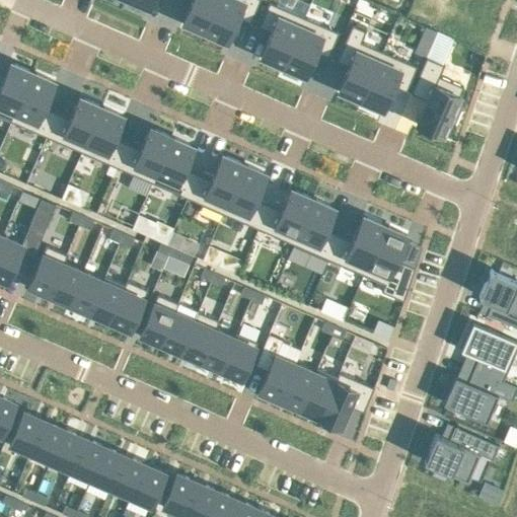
[(131,0),(150,8),(153,0),(131,0)]
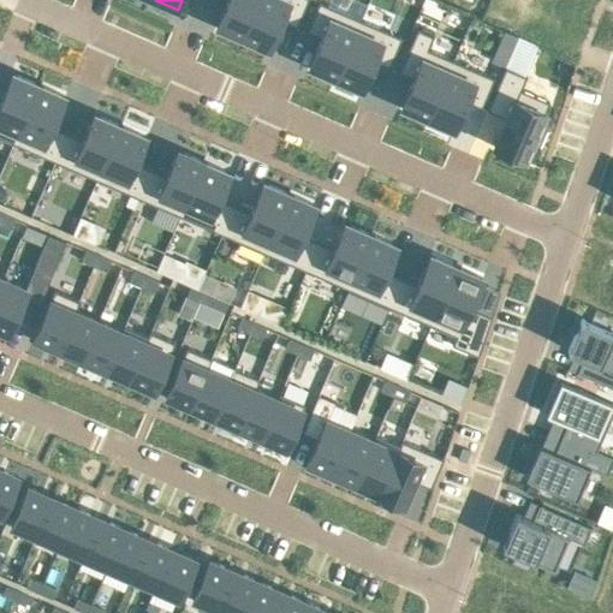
[(230,0),(218,28),(244,39),(261,0),(230,0)]
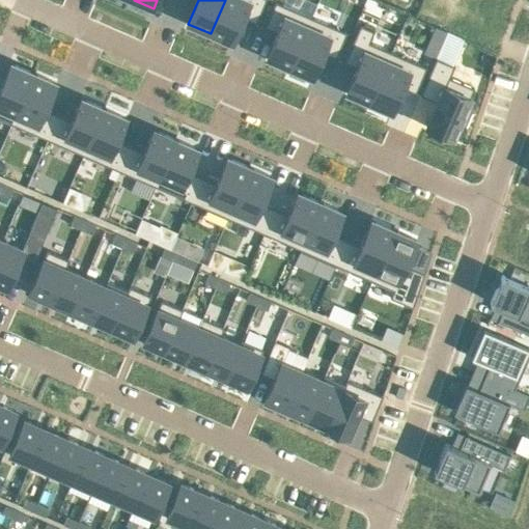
[(225,0),(211,33),(233,44),(245,19),(257,25),(268,0),(225,0)]
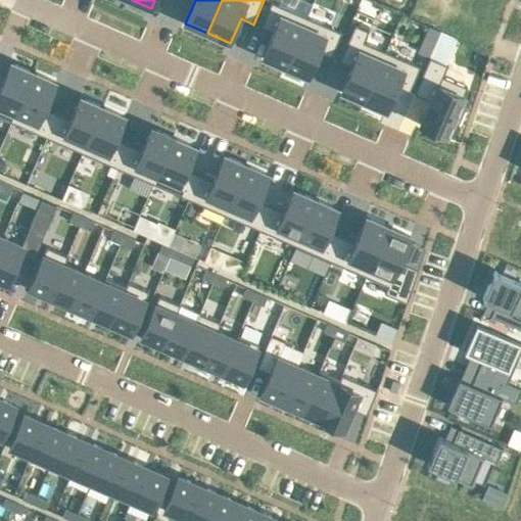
[(273,2),(262,28),(275,33),(264,57),(286,67),(308,17),(273,2)]
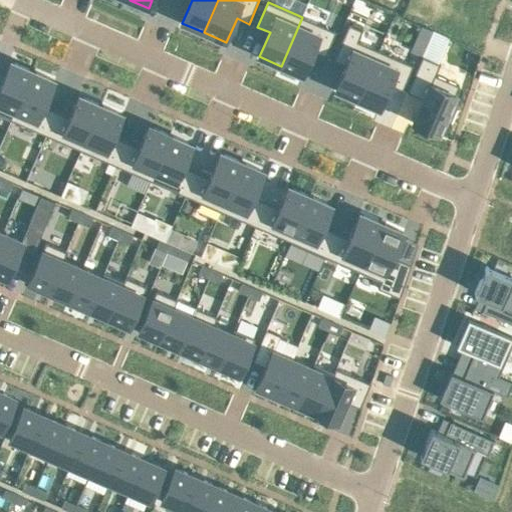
[(302,17),(281,66),(303,75),(314,52),(326,57),(337,32),(302,17)]
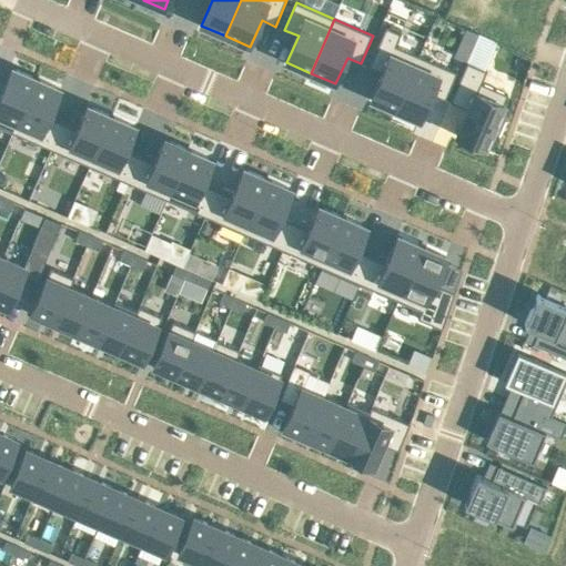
[(387,28),(370,67),(384,73),(372,100),(396,110),(420,57),(397,47),(403,34),(387,28)]
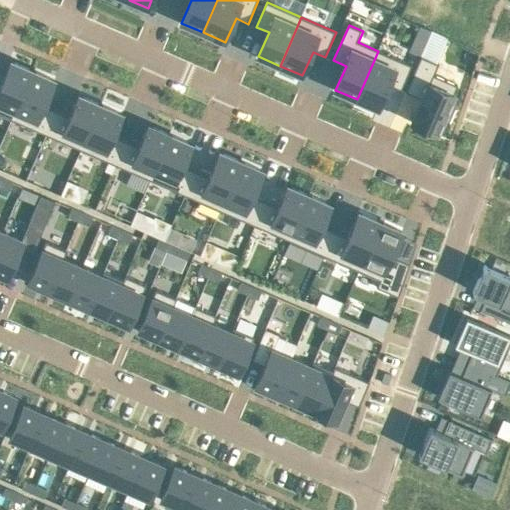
[(378,51),(357,99),(379,109),(390,85),(402,90),(413,66),(378,51)]
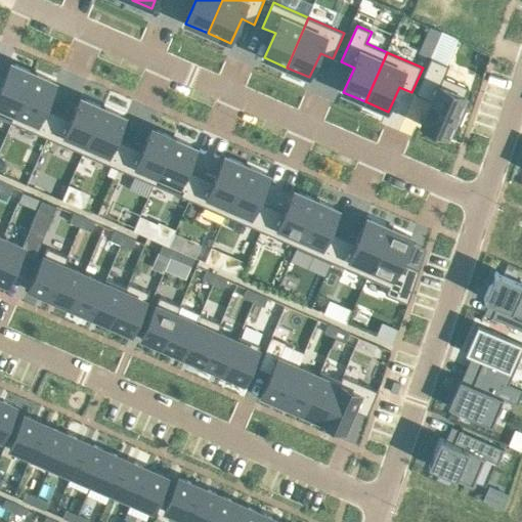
[(432,58),(416,94),(433,101),(422,126),(448,137),(454,123),(460,126),(467,111),(461,107),(470,88),(445,77),(450,66),(432,58)]
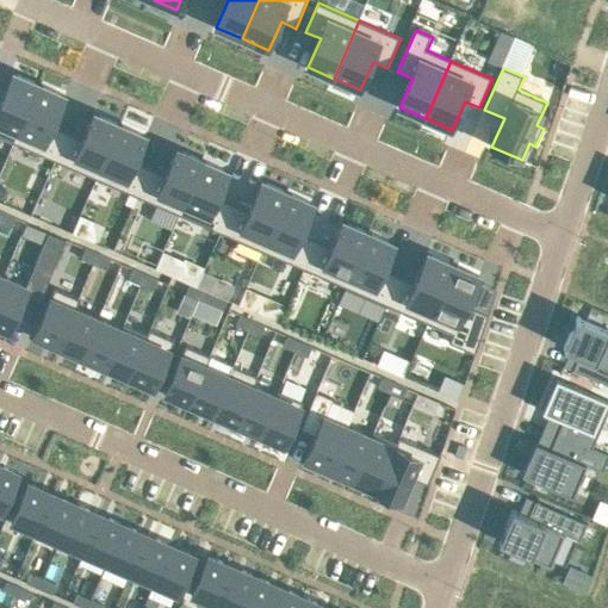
[(0,101),(0,136),(14,143),(41,86),(14,74),(1,103),(0,101)]
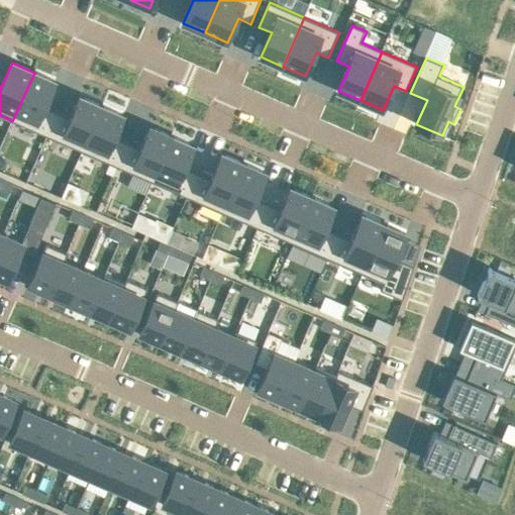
[(34,73),(12,121),(47,136),(59,112),(45,106),(57,82),(34,73)]
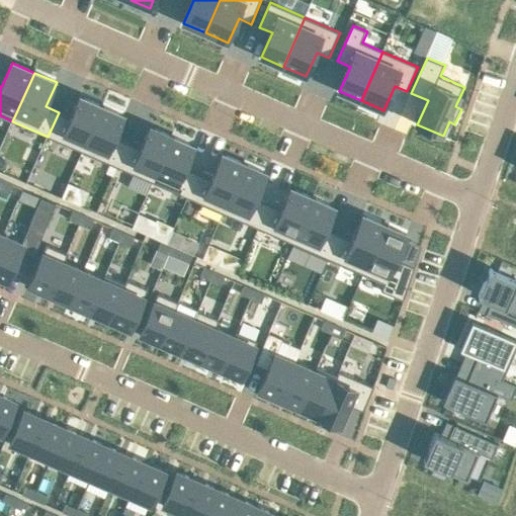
[(59,112),(48,137),(83,152),(103,106),(80,97),(72,117),(59,112)]
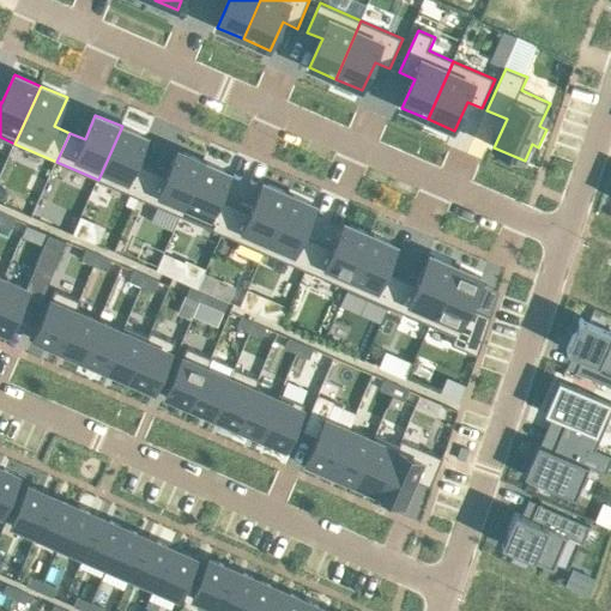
[(122,126),(98,180),(140,198),(152,169),(138,162),(149,138),(122,126)]
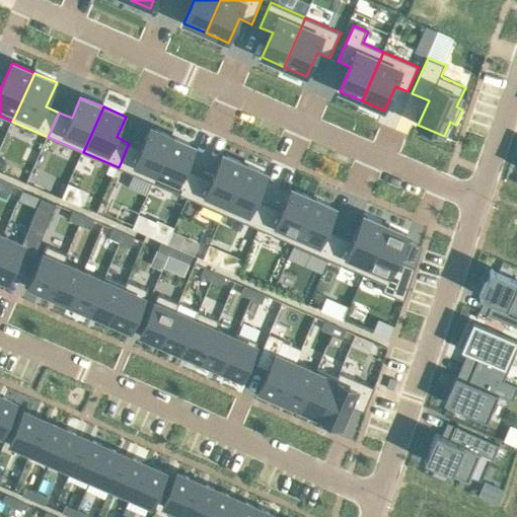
[(129,143),(119,167),(153,183),(173,138),(151,128),(142,148),(129,143)]
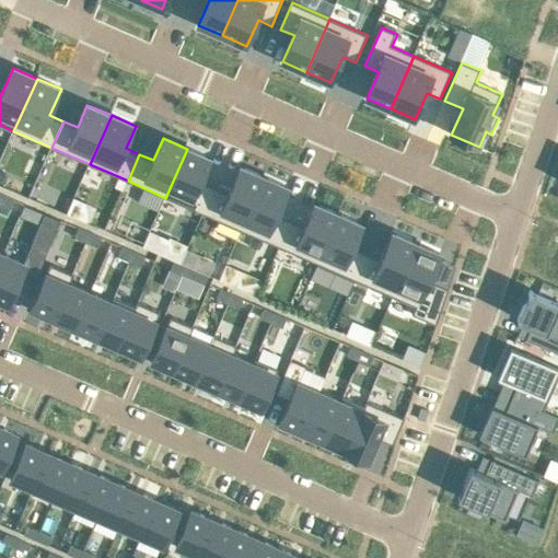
[(187,149),(165,198),(189,208),(204,214),(216,187),(201,181),(211,159),(187,149)]
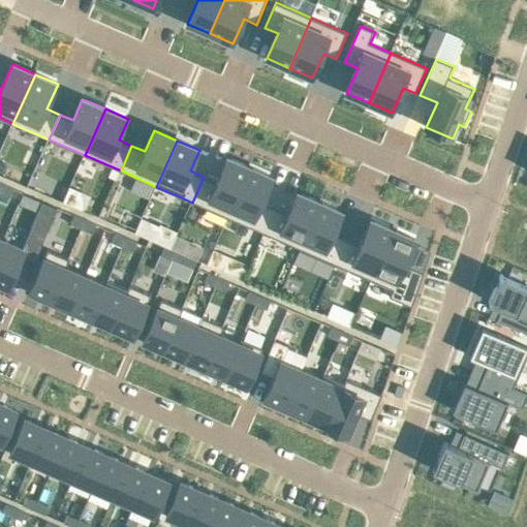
[(204,177),(192,203),(228,218),(250,167),(227,158),(217,182),(204,177)]
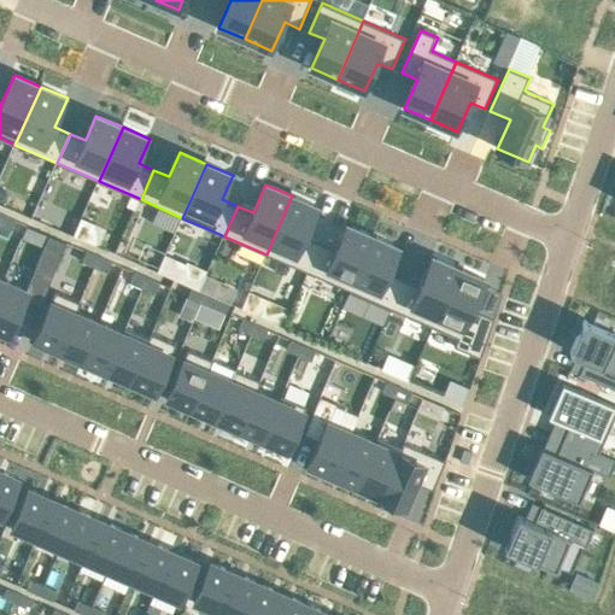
[(292,195),(267,255),(309,273),(321,242),(306,236),(318,208),(292,195)]
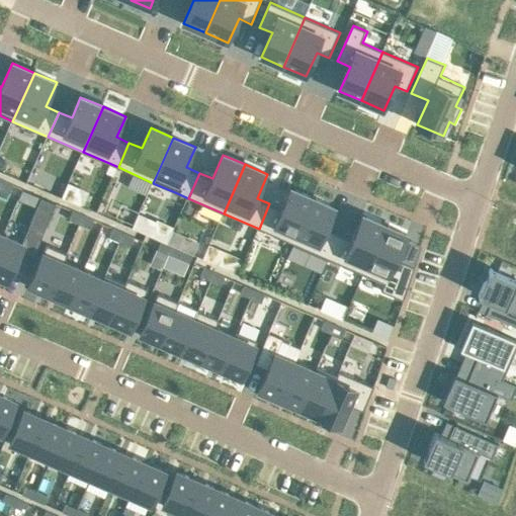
[(4,182),(0,190),(10,194),(14,186),(4,182)]
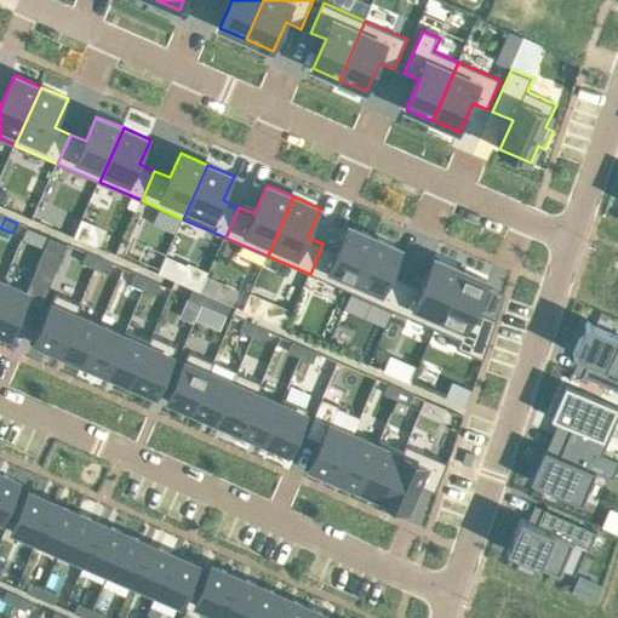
[(322,244),(310,274),(352,292),(376,238),(349,227),(338,251),(322,244)]
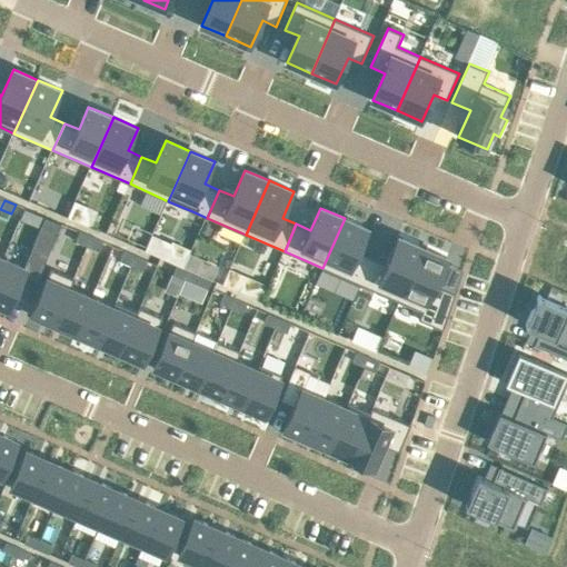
[(5,259),(0,269),(0,305),(10,309),(25,275),(39,281),(62,226),(47,218),(26,268),(5,259)]
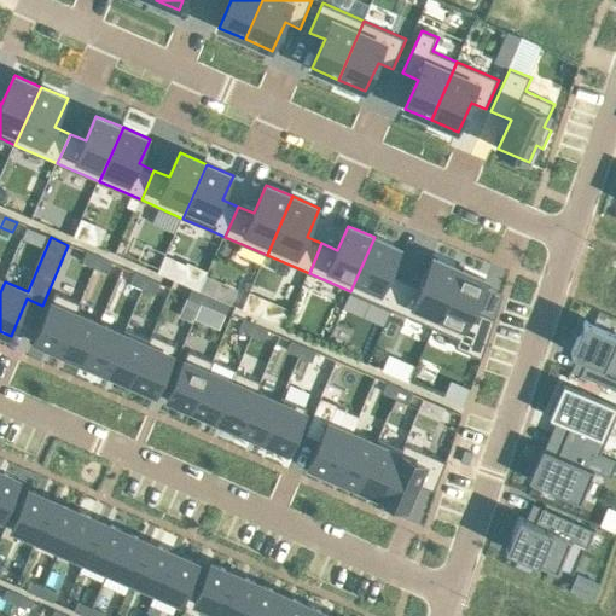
[(375,237),(350,291),(393,309),(406,279),(390,273),(401,249),(375,237)]
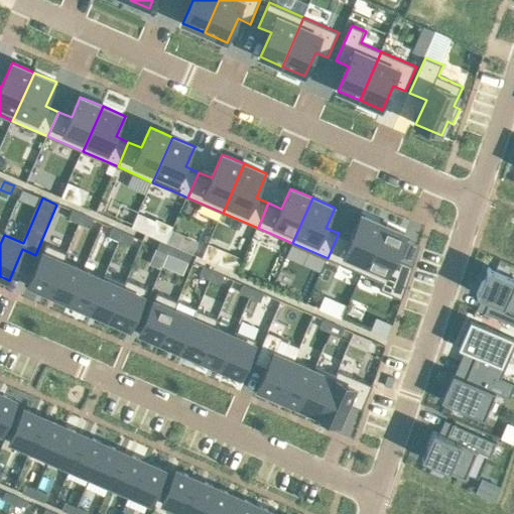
[(74,212),(71,220),(81,224),(84,216),(74,212)]
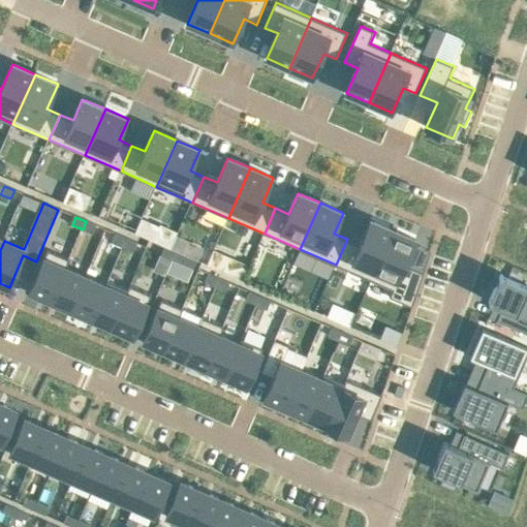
[(347,239),(336,265),(372,280),(394,230),(371,220),(361,245),(347,239)]
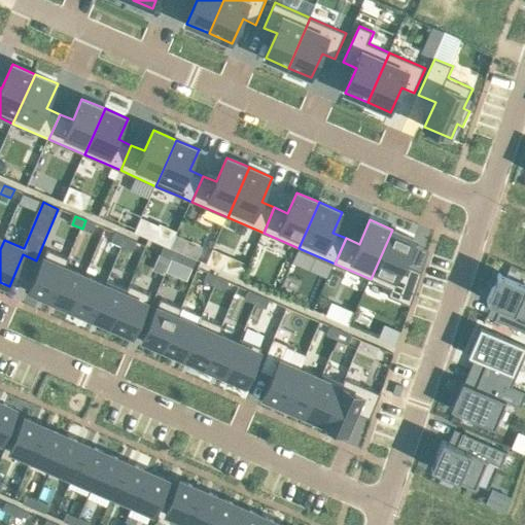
[(85,220),(82,229),(93,234),(97,225),(85,220)]
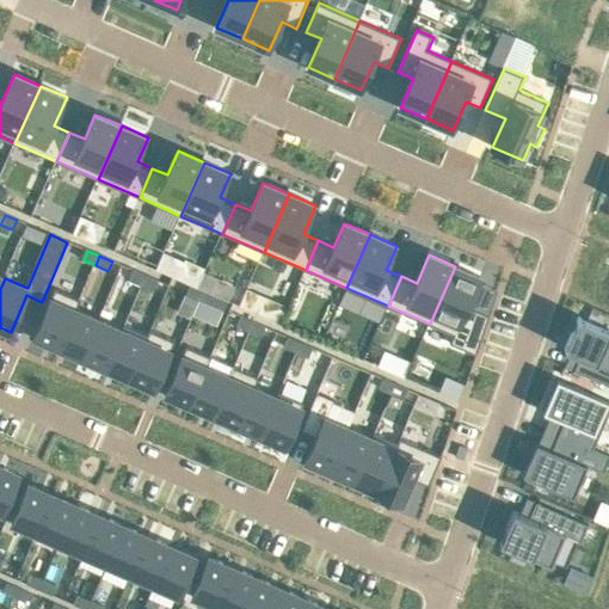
[(455,266),(430,324),(455,334),(450,344),(477,355),(491,315),(469,306),(481,277),(455,266)]
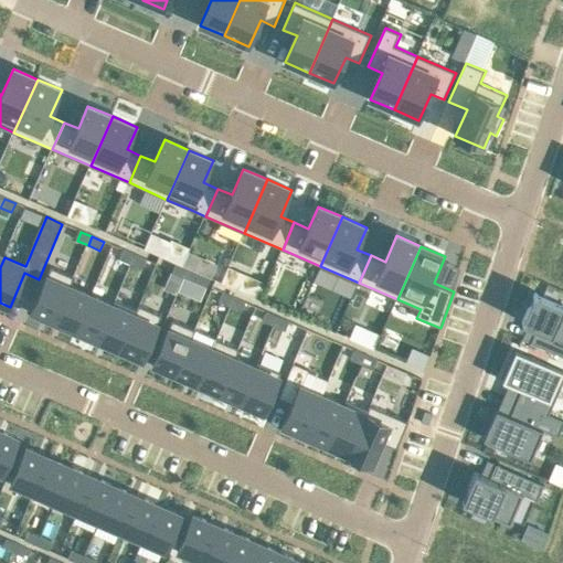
[(125,251),(120,259),(131,265),(136,255),(125,251)]
